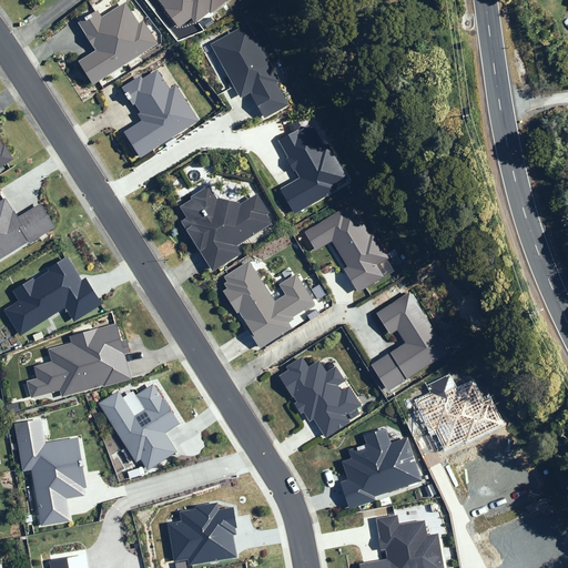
[(90,88),(159,42),(142,19),(139,21),(124,0),(99,0),(90,7),(93,11),(73,24),(91,51),(73,63),(90,88)]
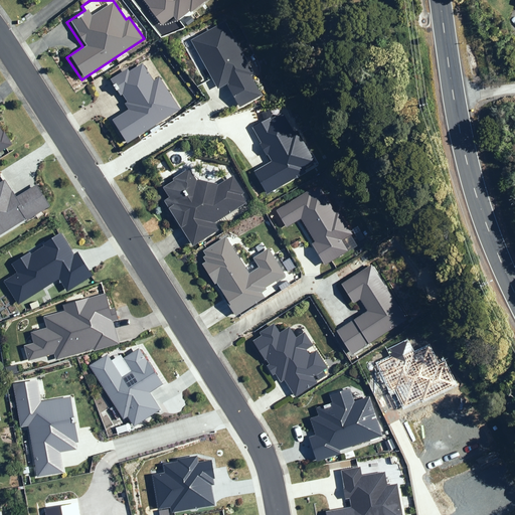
[(139,0),(160,26),(168,19),(173,24),(202,0),(139,0)]
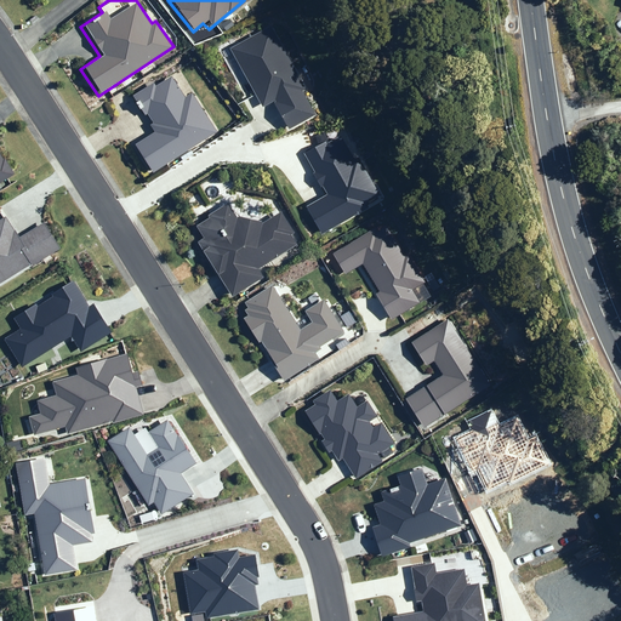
[(286,130),(313,117),(300,92),(305,90),(273,29),(232,51),(261,107),(272,102),(286,130)]
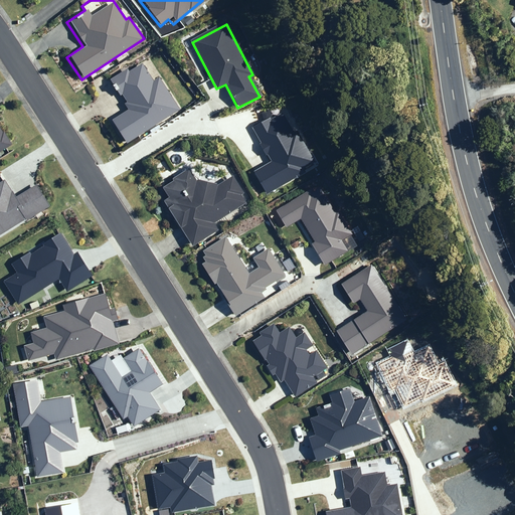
[(105,73),(91,83),(98,95),(111,87),(126,109),(108,122),(124,146),(180,107),(160,77),(154,80),(148,71),(151,68),(146,60),(132,69),(129,65),(109,78),(105,73)]
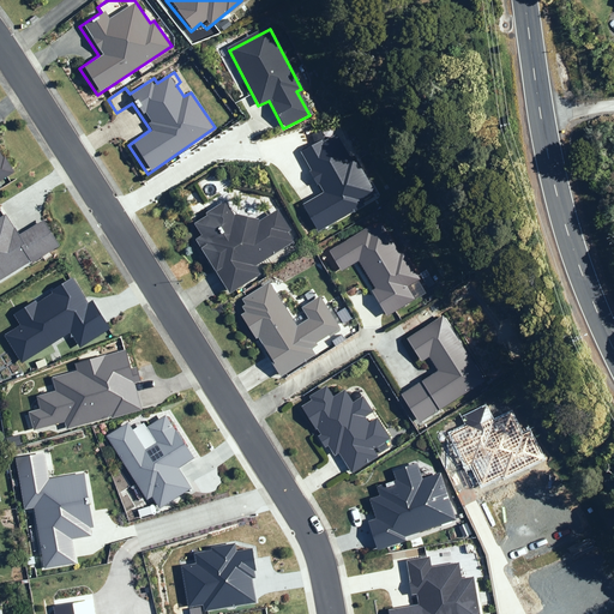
[(317,232),(377,197),(351,155),(348,158),(335,134),(300,154),(308,169),(305,172),(313,187),(318,185),(323,193),(301,205),(317,232)]
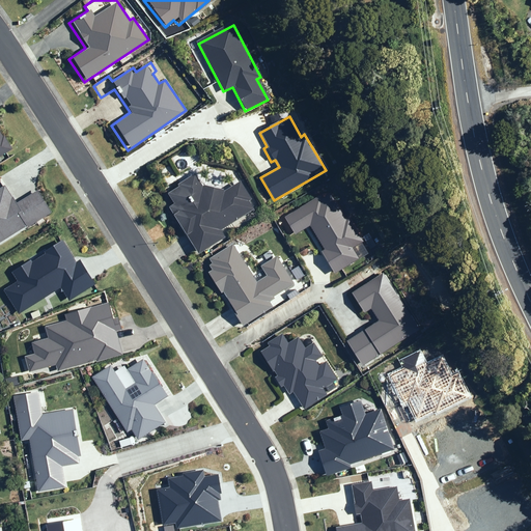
[(0,157),(9,150),(0,137),(0,157)]
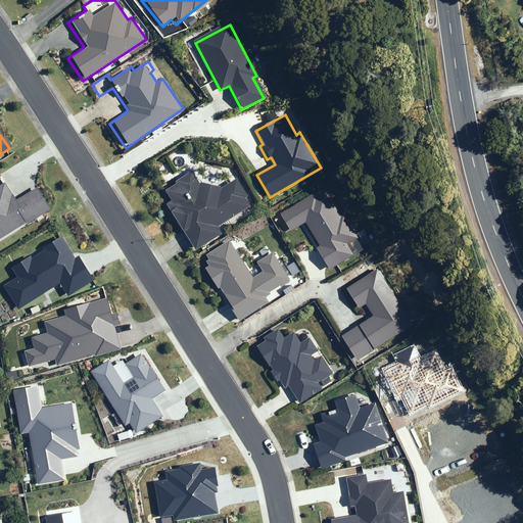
[(236,179),(222,187),(200,181),(193,168),(172,180),(173,182),(162,188),(169,199),(163,202),(192,251),(222,234),(218,226),(251,205),(236,179)]
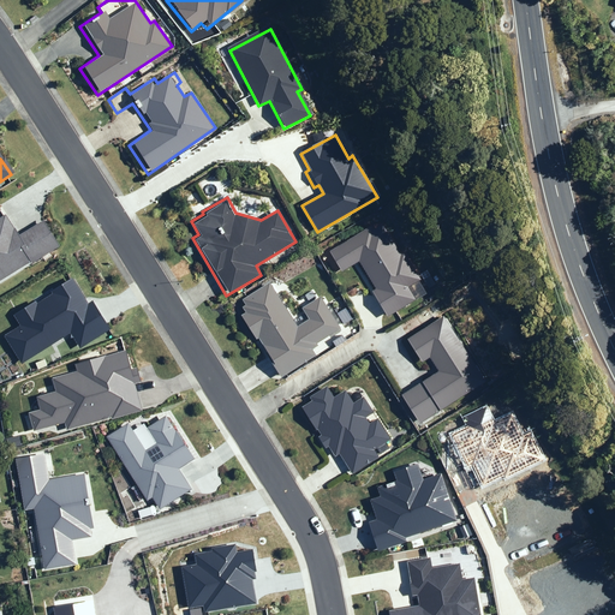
[(0,281),(58,246),(42,221),(18,236),(5,214),(0,216),(0,281)]
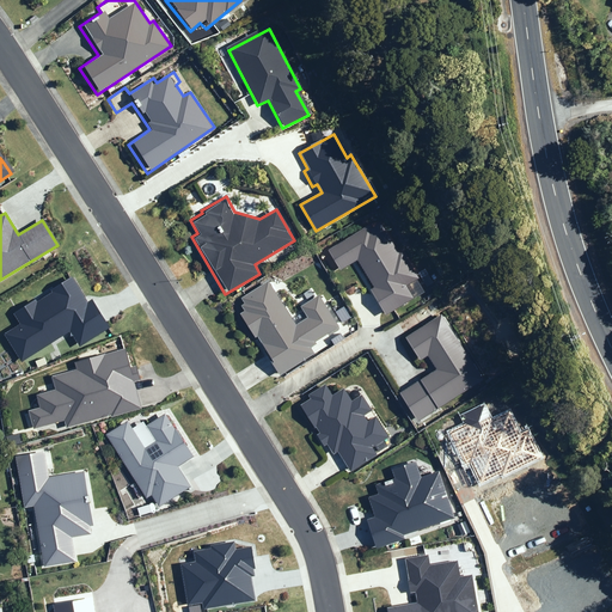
[(355,313),(365,329),(412,299),(405,287),(416,281),(379,219),(325,251),(337,271),(353,262),(365,281),(347,293),(359,312),(355,313)]
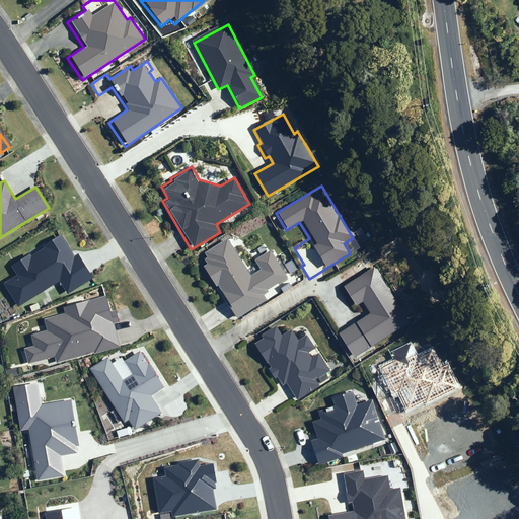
[(88,277),(59,233),(43,244),(45,246),(28,256),(27,254),(11,266),(15,273),(1,283),(17,307),(42,291),(45,295),(60,285),(65,293),(88,277)]
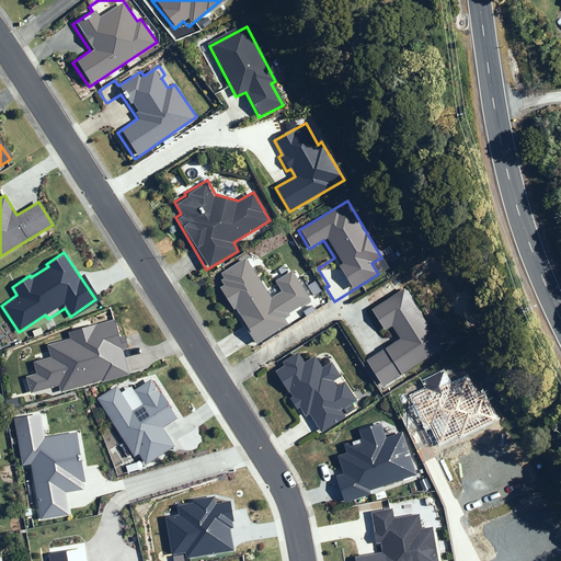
[(144,466),(173,447),(161,427),(176,419),(151,378),(133,390),(140,402),(128,409),(114,385),(94,398),(130,455),(135,451),(144,466)]
